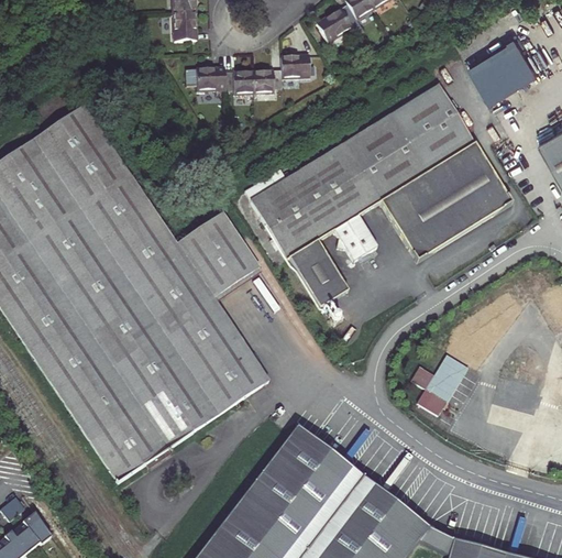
[(173,0),(174,9),(197,8),(196,0),(173,0)]
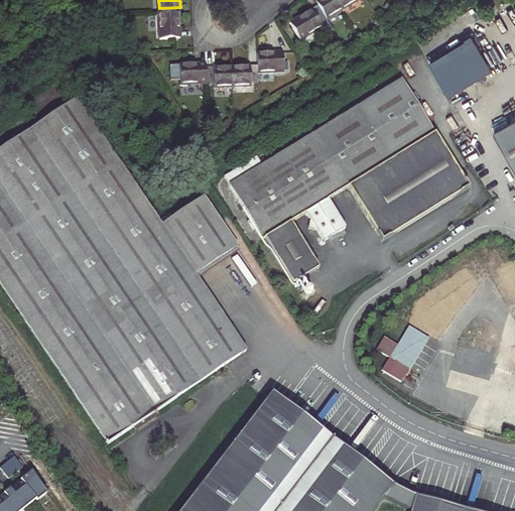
[(328,15),(343,5),(340,0),(317,0),(319,2),(312,5),(324,23),(327,27),(333,24),(328,15)]
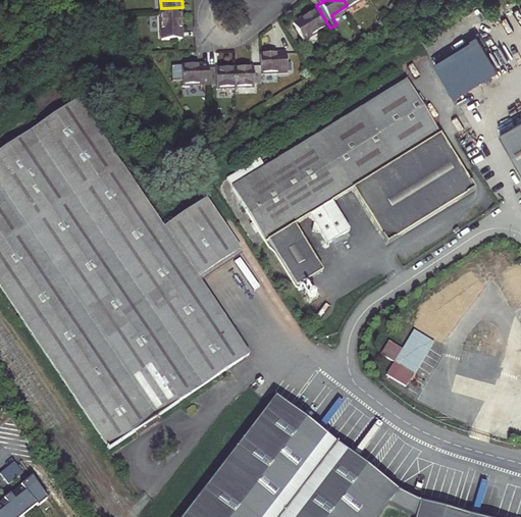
[(305,37),(327,23),(316,5),(294,19),(305,37)]
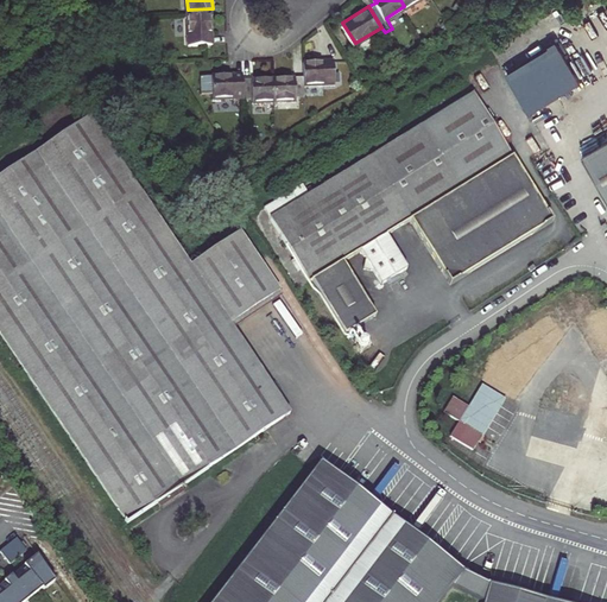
[(214,40),(213,8),(188,10),(189,42),(214,40)]
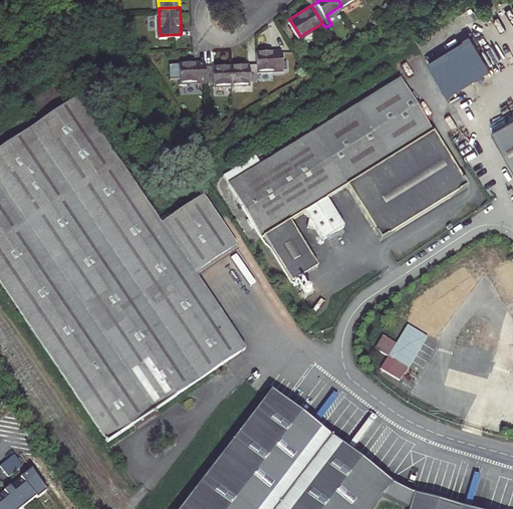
[(473,31),(430,57),(451,90),(494,64),(473,31)]
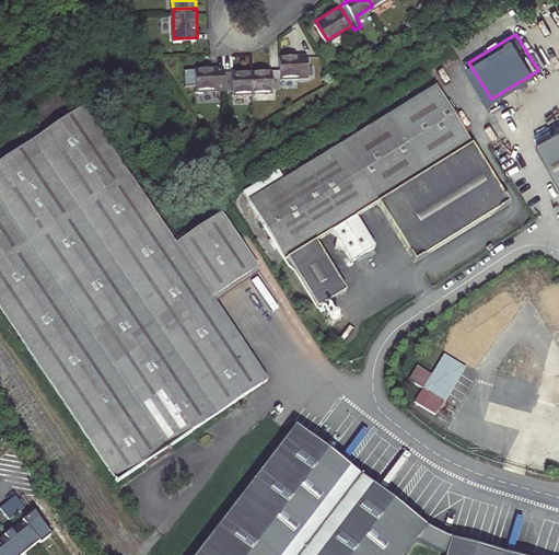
[(309,51),(280,53),(280,67),(281,76),(309,74),(309,51)]
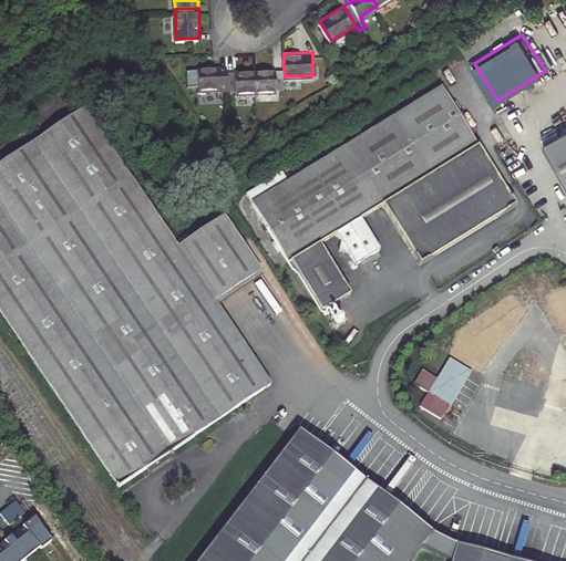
[(228,87),(227,70),(227,65),(198,65),(199,89),(228,87)]
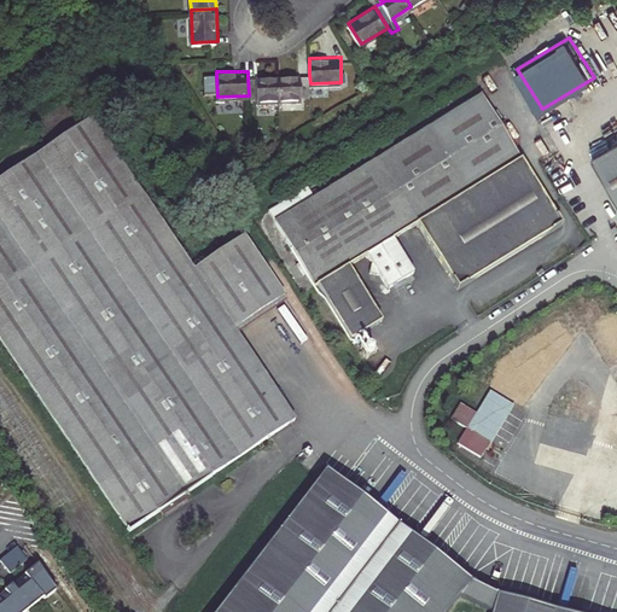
[(309,74),(279,75),(280,99),(302,98),(302,93),(310,93),(310,83),(309,74)]
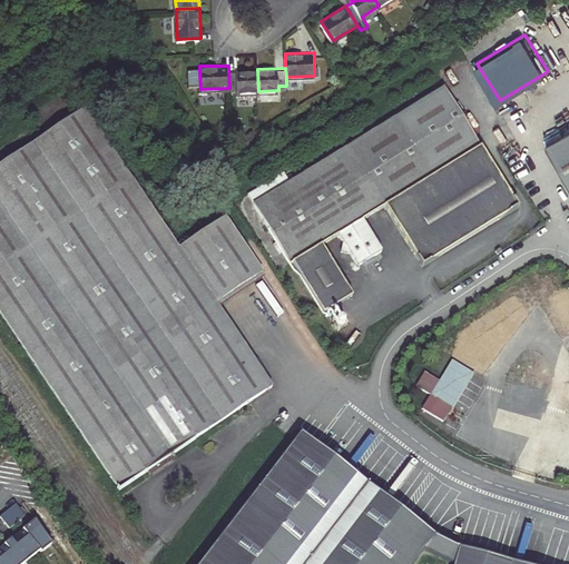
[(257,69),(228,70),(229,88),(237,87),(237,92),(258,91),(257,69)]
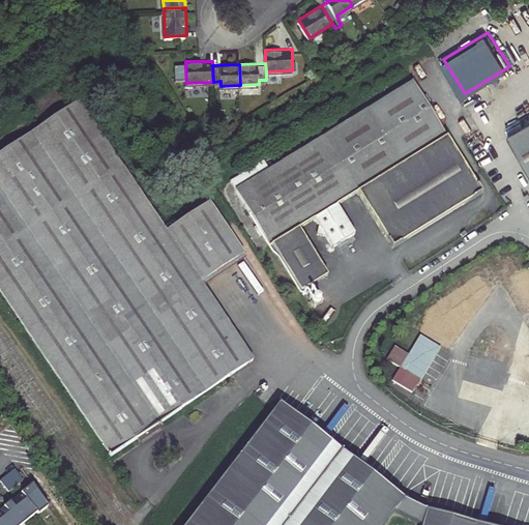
[(380,98),(416,152),(447,133),(413,78),(380,98)]
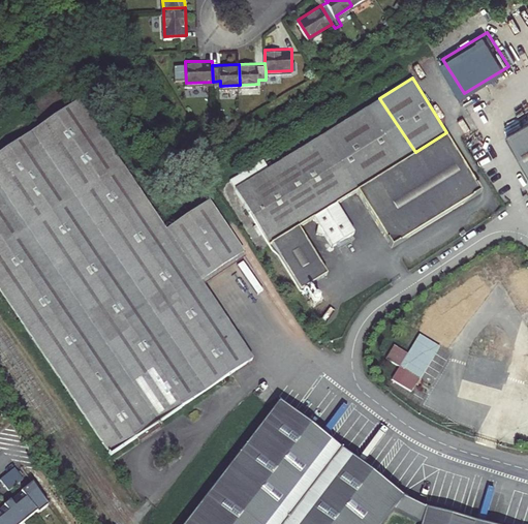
[(166,226),(80,96),(0,149),(0,284),(111,450),(253,355),(207,285),(204,281),(246,252),(210,197),(166,226)]
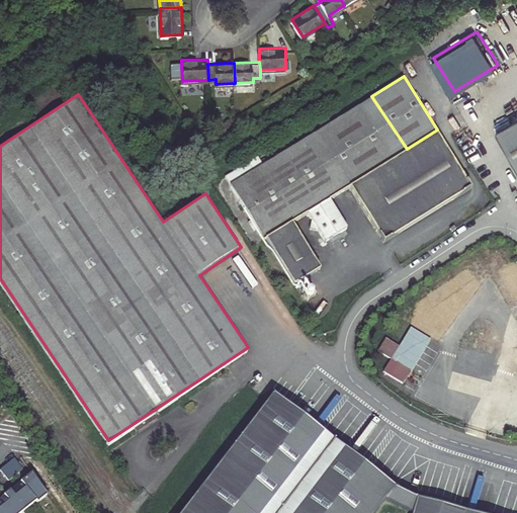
[(351,182),(407,149),(371,96),(264,162),(258,153),(227,173),(232,182),(231,182),(264,236),(266,235),(309,208),(313,217),(312,224),(318,227),(319,226),(326,238),(348,225),(330,195),(351,182)]
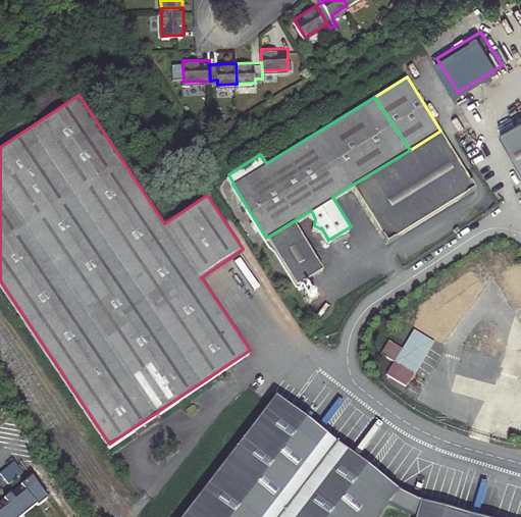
[(520,117),(502,128),(520,161),(520,117)]
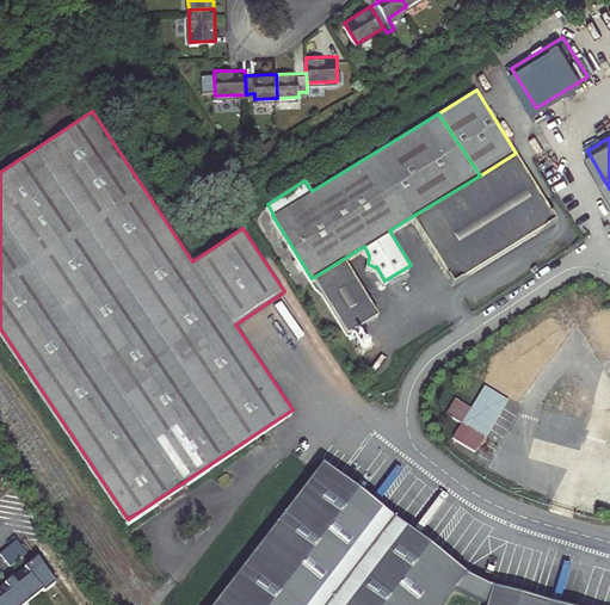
[(516,153),(480,176),(522,238),(556,217),(516,153)]
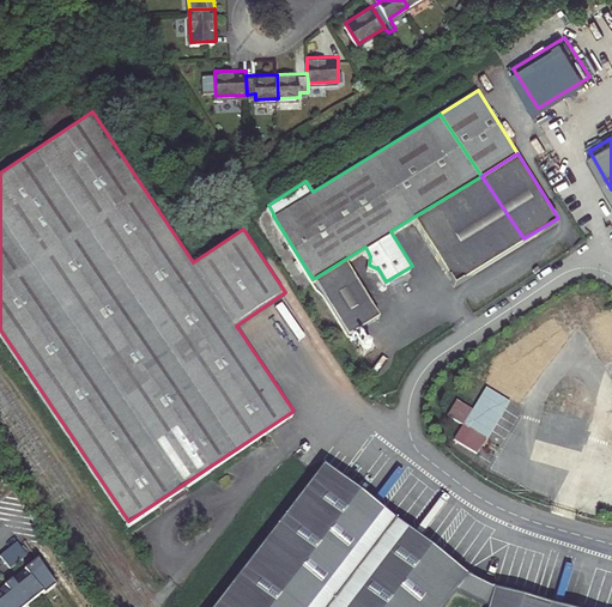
[(482,176),(416,216),(455,280),(523,238),(482,176)]
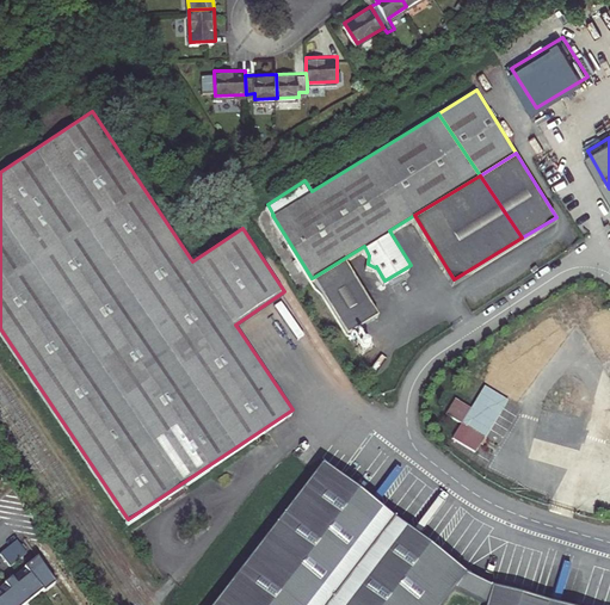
[(346,332),(379,312),(345,258),(314,277),(346,332)]
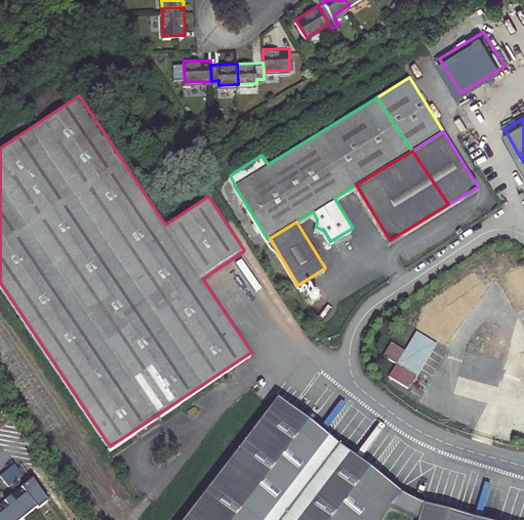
[(202,279),(205,283),(247,254),(244,250),(202,279)]
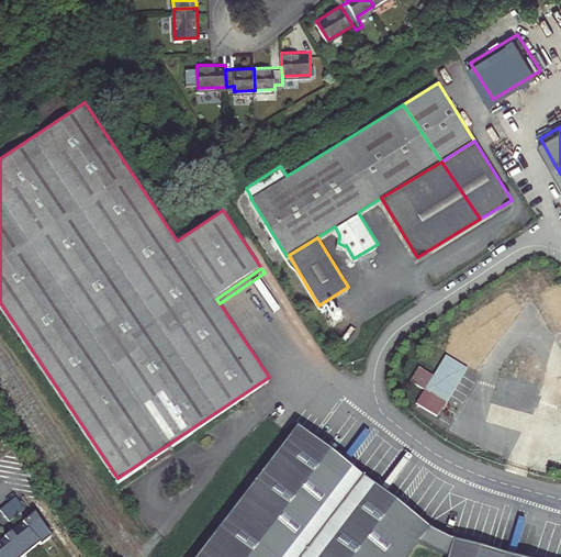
[(417,399),(438,412),(459,377),(441,367),(446,361),(426,349),(423,356),(438,365),(434,371),(419,363),(411,377),(425,386),(417,399)]
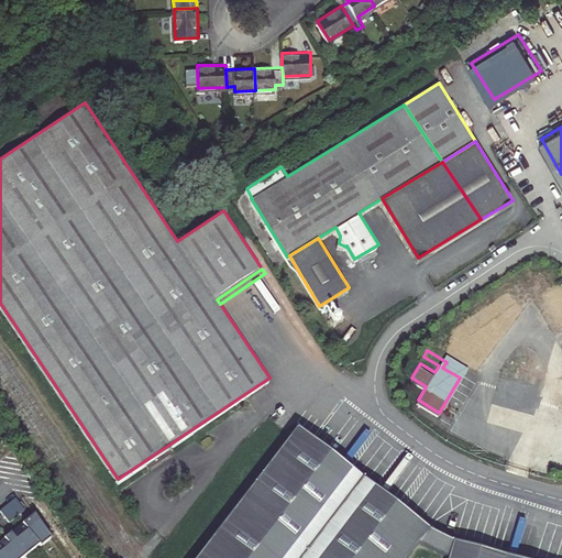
[(500,373),(495,398),(535,409),(541,383),(500,373)]
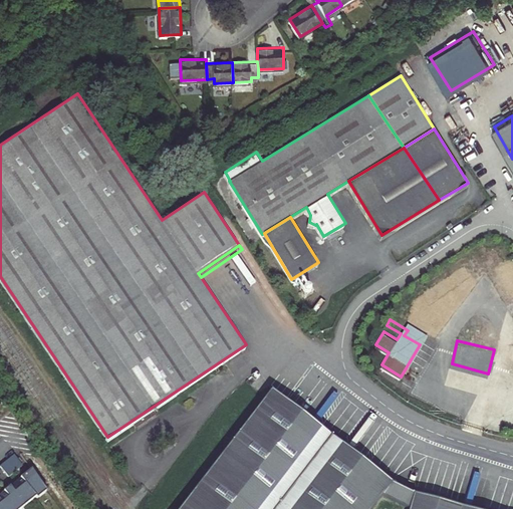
[(410,505),(414,490),(393,479),(373,465),(350,447),(314,419),(290,401),(272,387),(177,508),(368,508),(382,492),(410,505)]
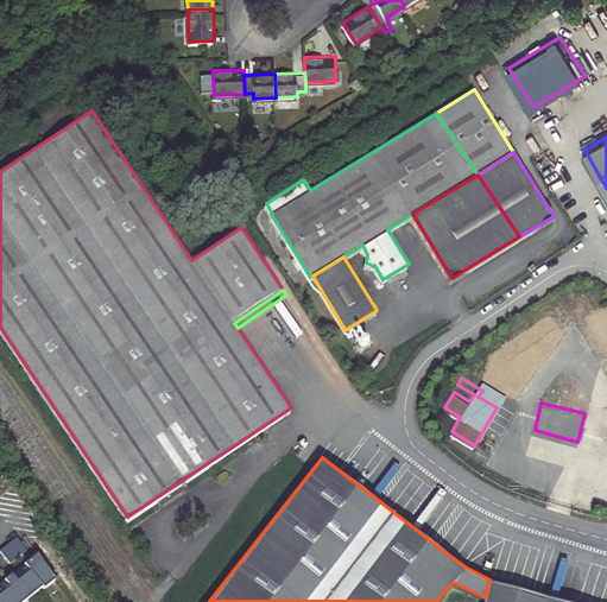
[(380,485),(352,462),(343,474),(372,495),(380,485)]
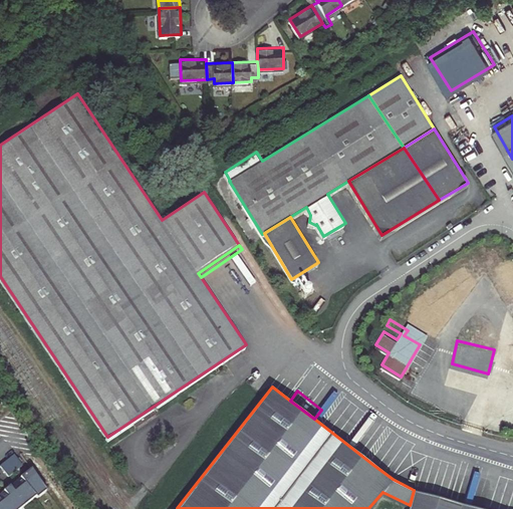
[(357,437),(350,447),(373,465),(381,455),(357,437)]
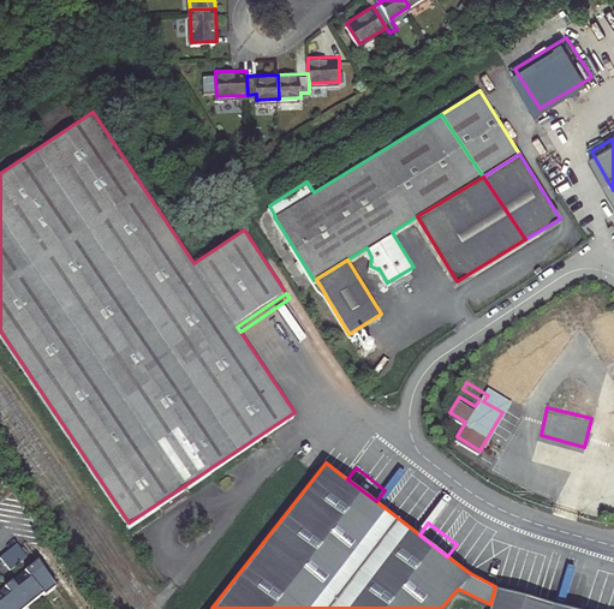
[(29,554),(18,541),(11,547),(21,560),(29,554)]
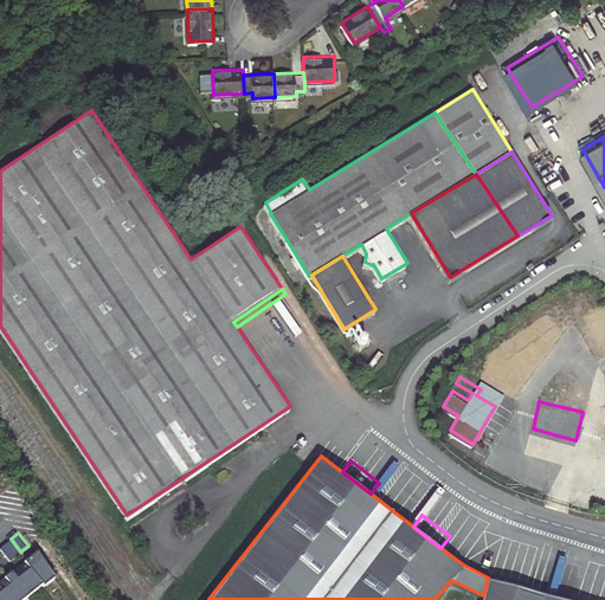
[(2,546),(12,557),(20,552),(11,539),(2,546)]
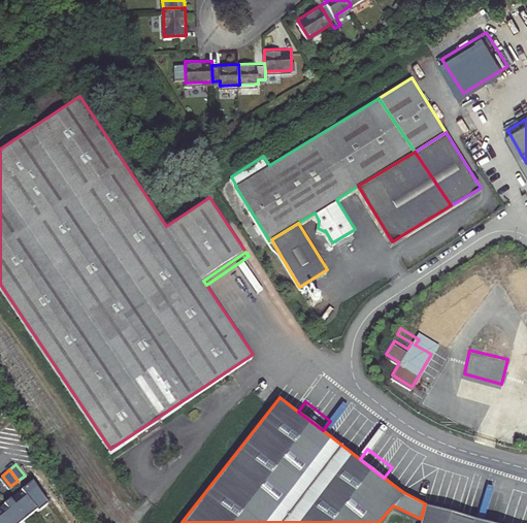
[(34,479),(0,505),(0,522),(18,522),(38,508),(39,510),(50,501),(34,479)]
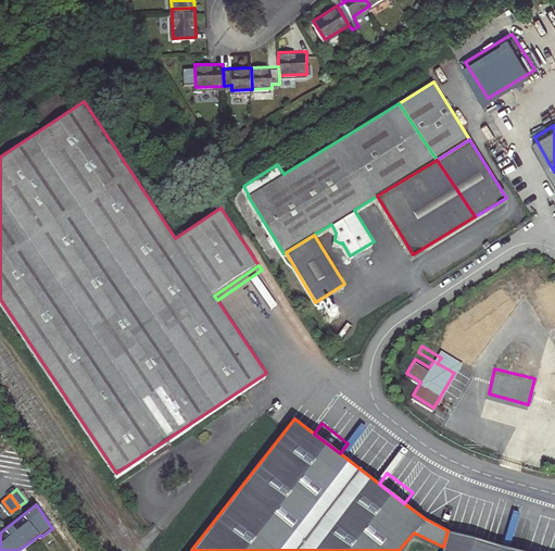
[(521,550),(493,542),(448,530),(443,547),(442,550),(521,550)]
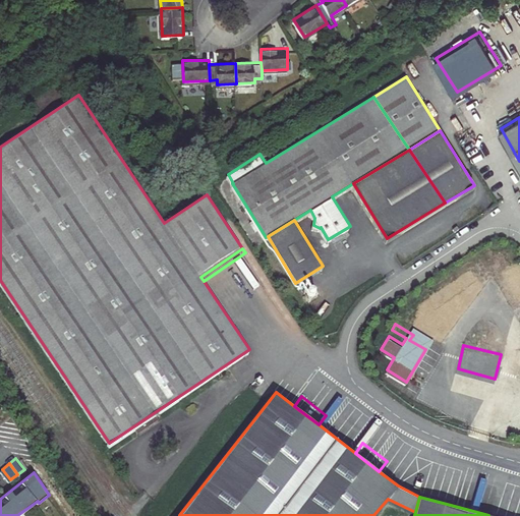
[(465,497),(462,508),(488,515),(490,515),(495,505),(465,497)]
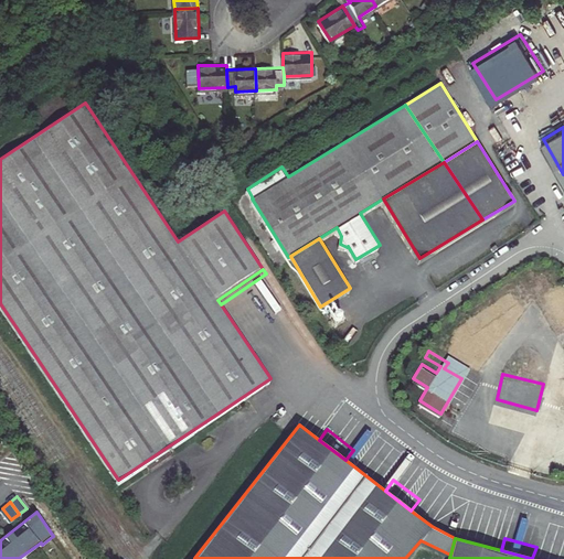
All buildings are outlined.
